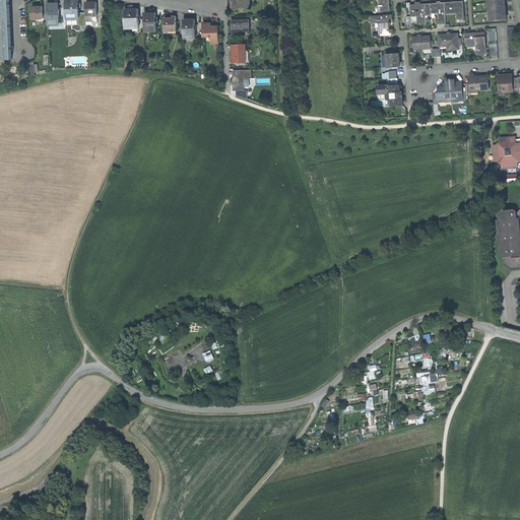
[(10,0),(0,0),(0,58),(13,58),(10,0)]
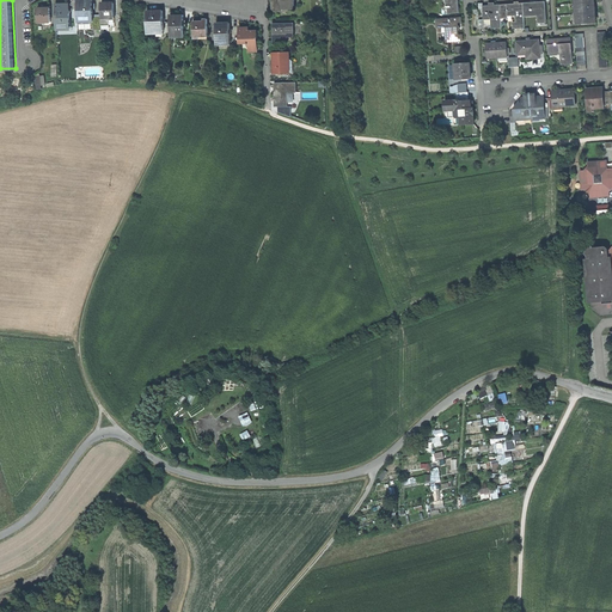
[(93,0),(79,0),(79,8),(80,20),(87,19),(93,19),(93,0)]
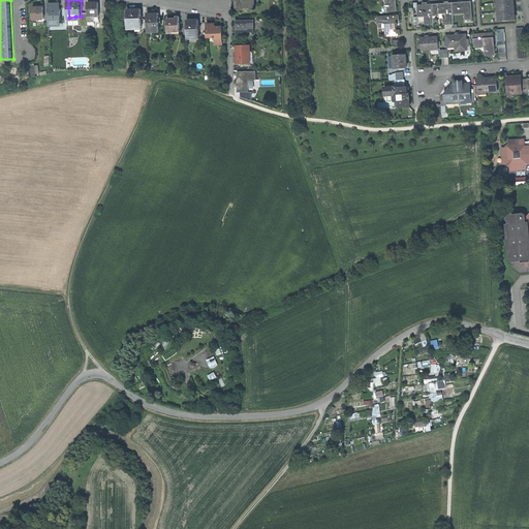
[(98,0),(97,0),(88,0),(90,22),(100,22),(98,0)]
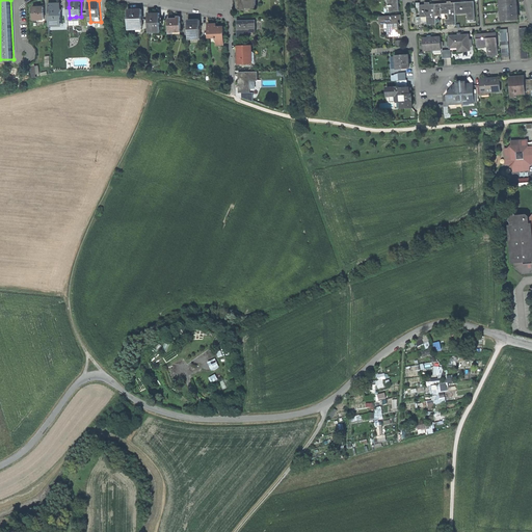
[(256,0),(237,0),(238,9),(243,8),(243,4),(256,3),(256,0)]
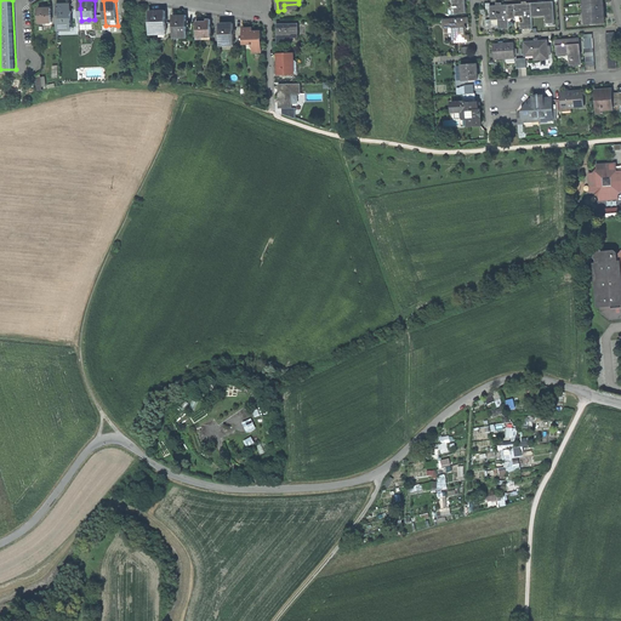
[(465,0),(455,0),(456,0),(457,0),(459,5),(455,5),(455,12),(466,11),(465,0)]
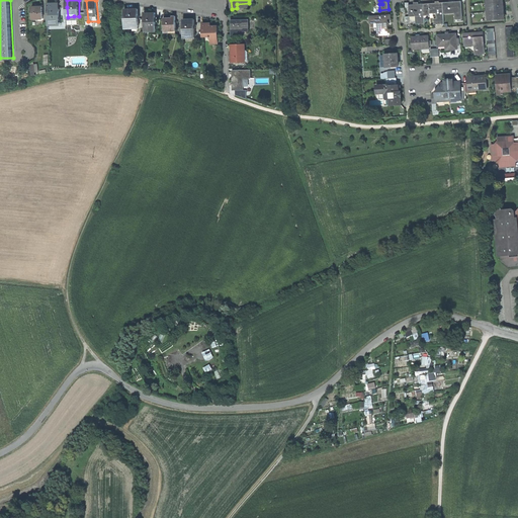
[(459,0),(443,1),(444,12),(455,11),(455,16),(462,15),(461,0),(459,0)]
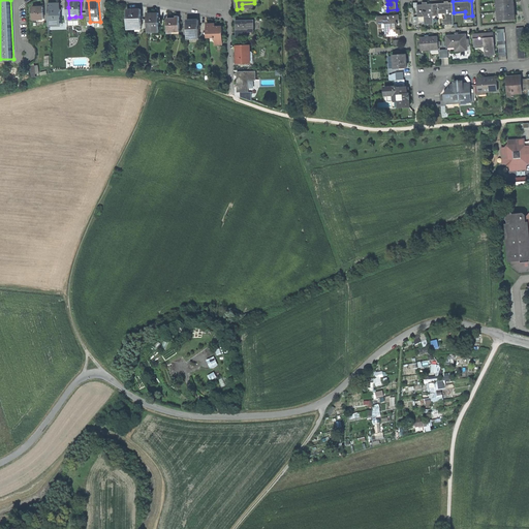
[(514,0),(497,0),(499,19),(516,18),(514,0)]
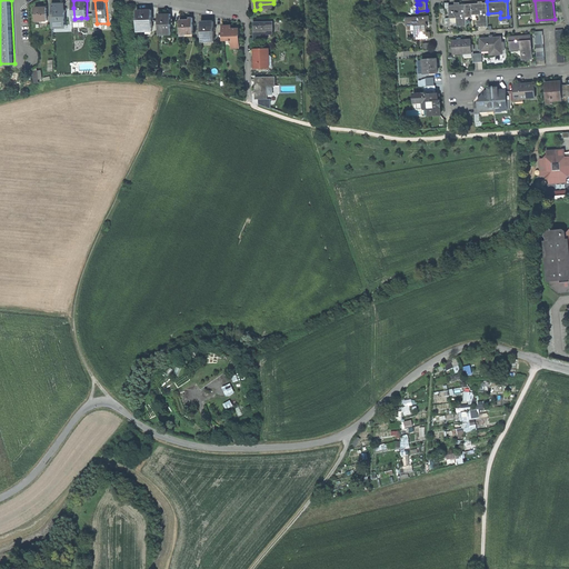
[(65,1),(52,2),(52,12),(55,12),(55,15),(52,15),(52,25),(61,25),(60,21),(66,20),(66,10),(67,10),(67,8),(65,8),(65,1)]
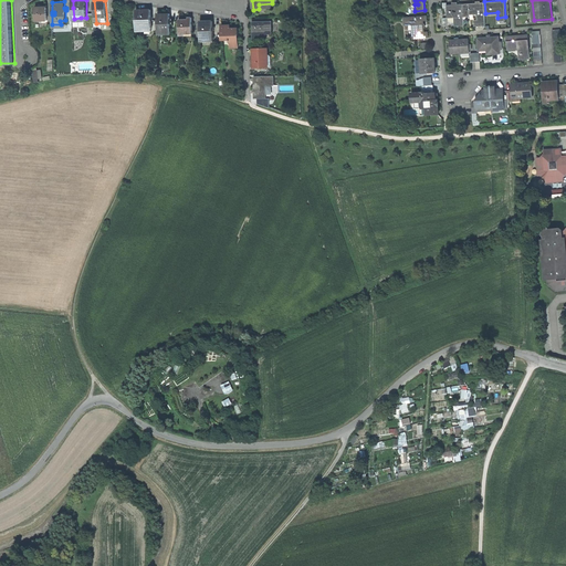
[(464,2),(464,11),(470,11),(470,13),(478,13),(478,18),(474,19),(475,25),(485,24),(485,13),(484,1),(464,2)]
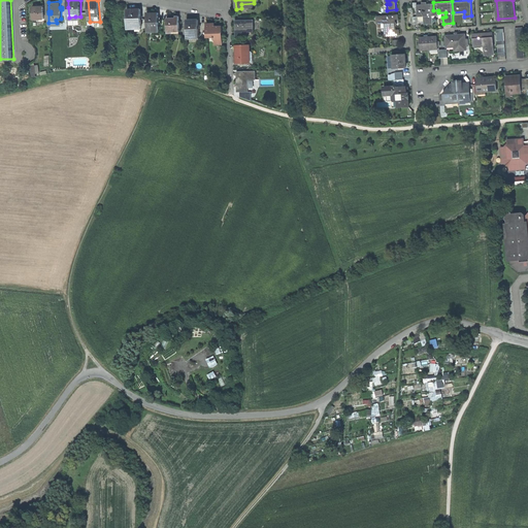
[(433,2),(417,3),(418,15),(426,15),(426,23),(434,23),(433,10),(433,2)]
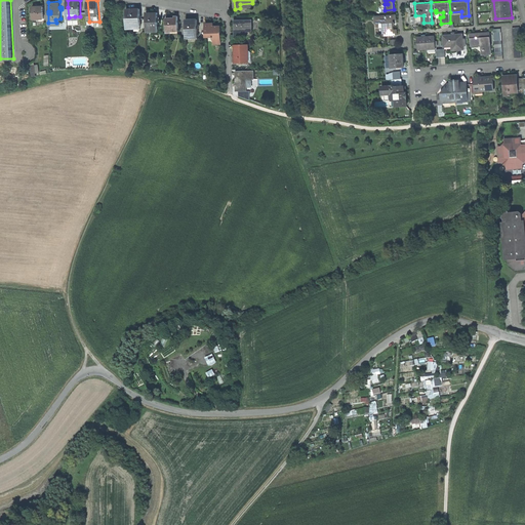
[(43,5),(33,5),(34,17),(43,17),(43,5)]
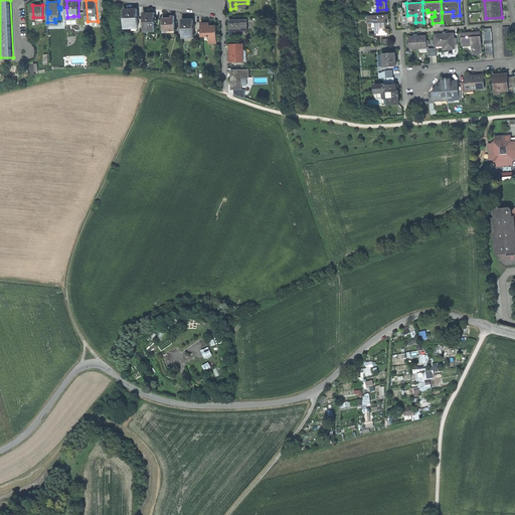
[(137,7),(125,8),(126,27),(139,27),(137,7)]
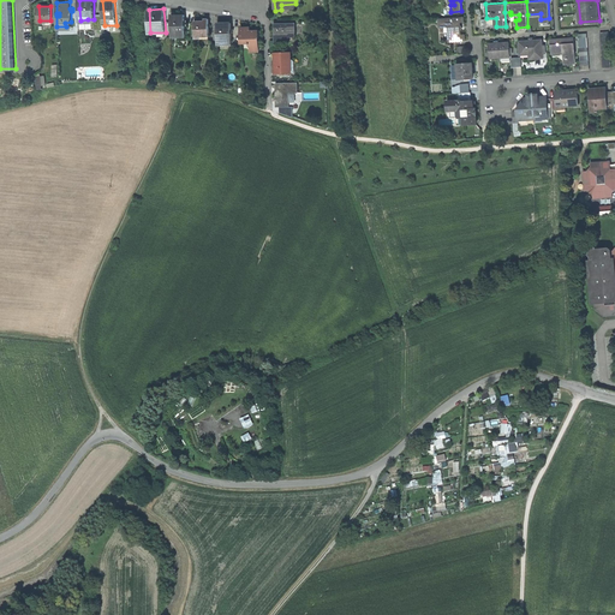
[(185,13),(172,13),(173,36),(186,36),(185,13)]
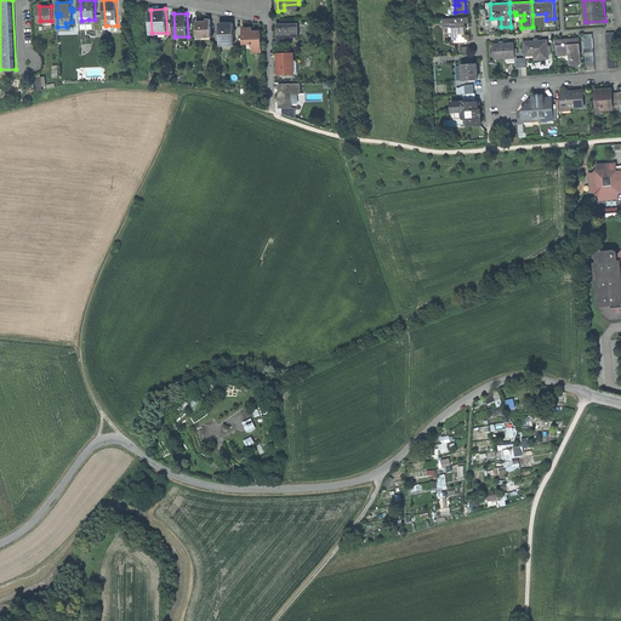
[(468,16),(443,17),(444,26),(455,26),(455,30),(454,30),(454,40),(471,40),(469,33),(466,33),(466,21),(468,21),(468,16)]
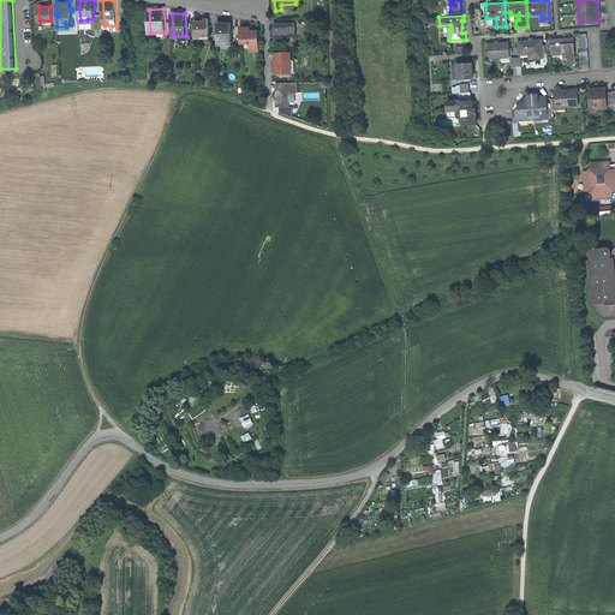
[(206,21),(195,21),(195,37),(201,37),(201,34),(209,33),(209,17),(206,17),(206,21)]
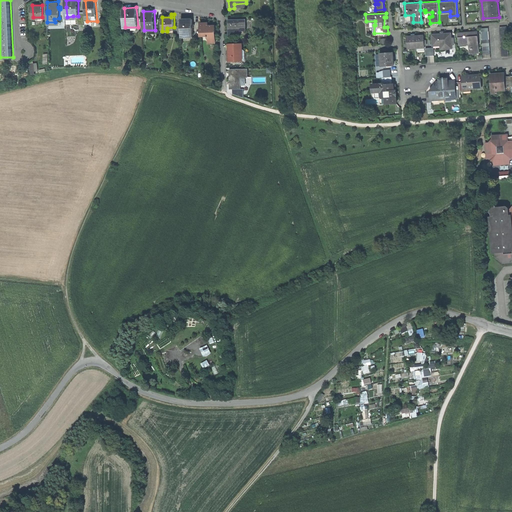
[(192,18),(181,18),(182,35),(193,35),(192,18)]
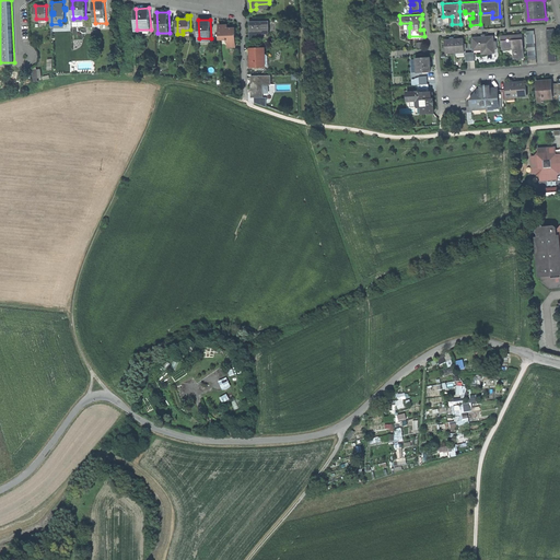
[(269,20),(249,21),(251,37),(257,36),(256,33),(269,32),(269,20)]
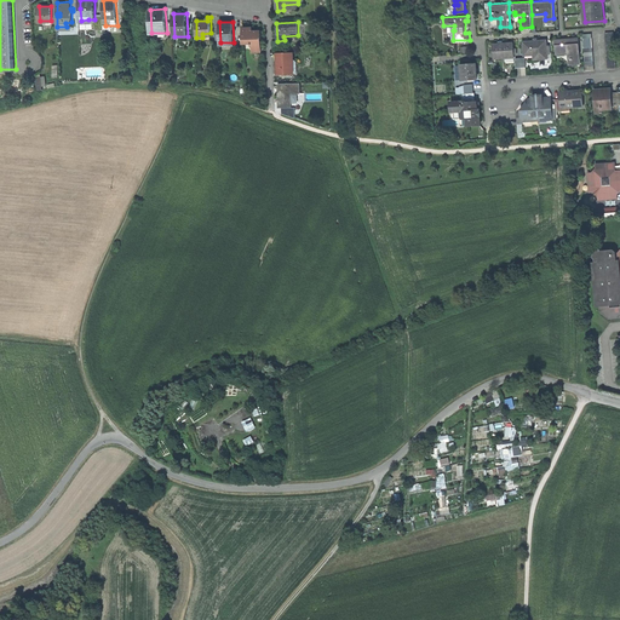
[(253,29),(253,26),(242,26),(244,39),(252,39),(253,45),(260,45),(259,28),(253,29)]
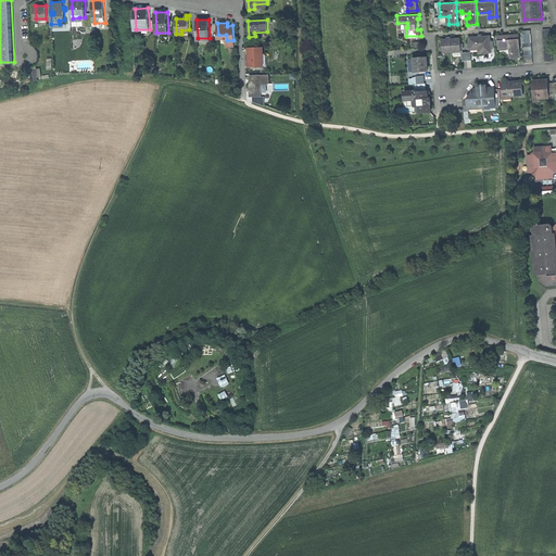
[(517,55),(520,54),(519,38),(516,38),(516,33),(498,34),(500,47),(514,47),(514,51),(510,51),(510,58),(517,57),(517,55)]
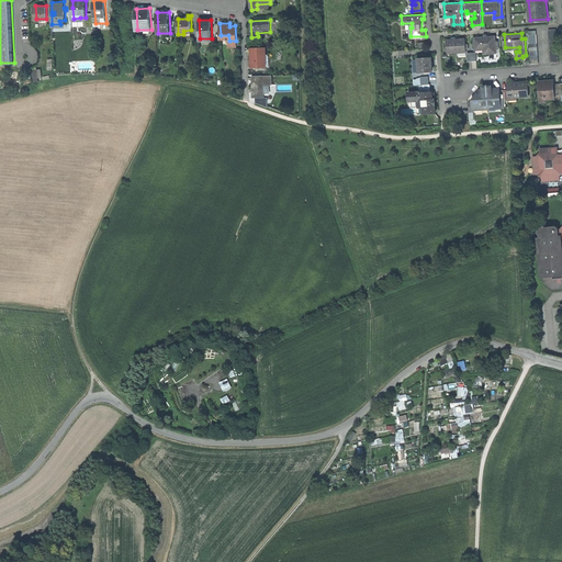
[(475,37),(475,48),(489,48),(489,52),(496,52),(495,36),(475,37)]
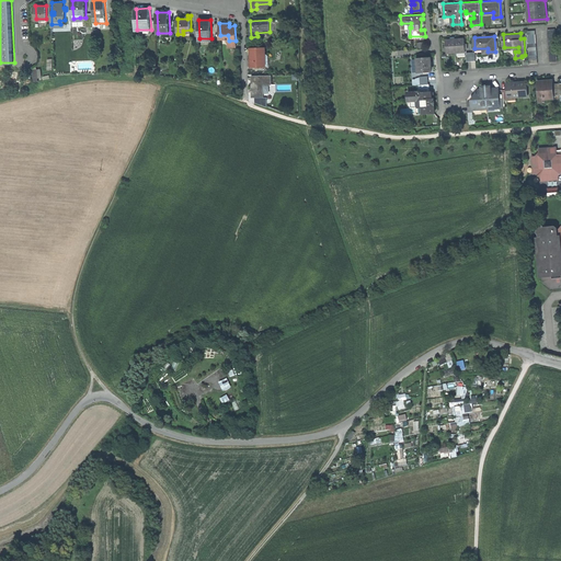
[(465,37),(446,38),(447,50),(465,49),(465,37)]
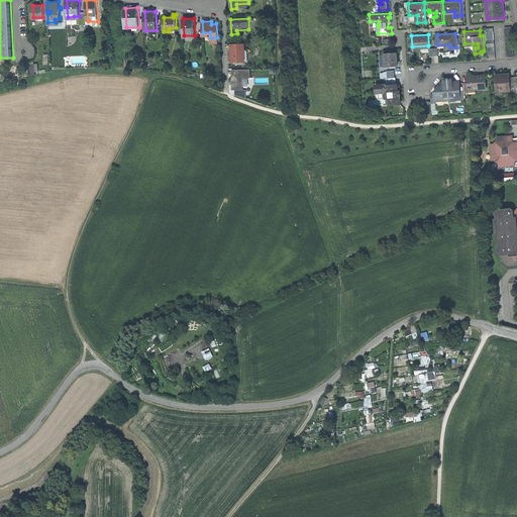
[(244,43),(231,43),(232,61),(245,60),(244,43)]
